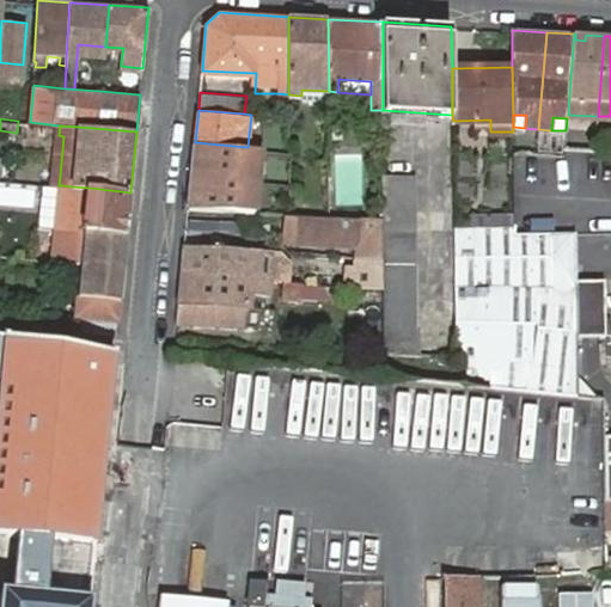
[(248,147),(195,142),(191,173),(257,178),(258,172),(245,170),(248,147)]
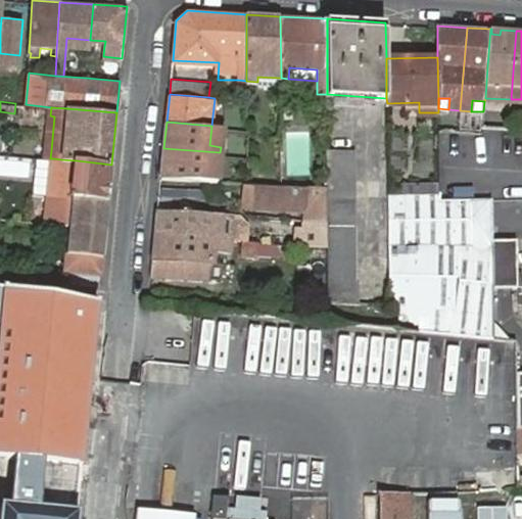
[(329,298),(359,299),(359,281),(356,281),(354,147),(328,147),(328,184),(328,188),(328,209),(328,219),(329,245),(329,291),(329,298)]
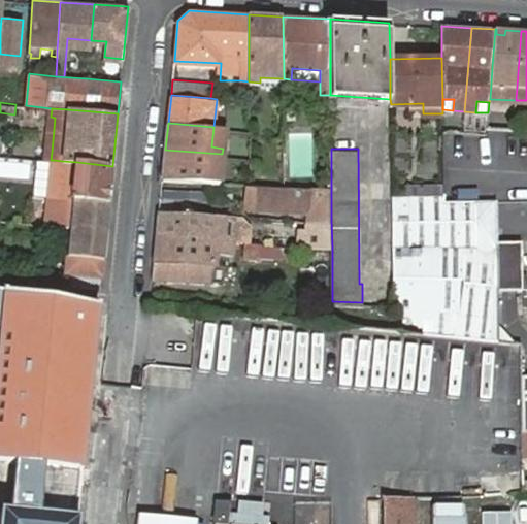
[(222,154),(165,150),(162,178),(208,179),(209,173),(202,172),(203,160),(209,160),(222,162),(222,154)]
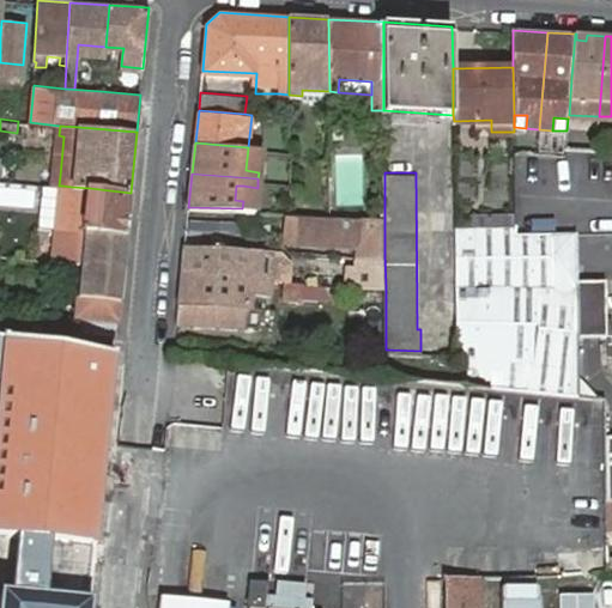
[(59,186),(60,176),(50,175),(49,184),(59,186)]
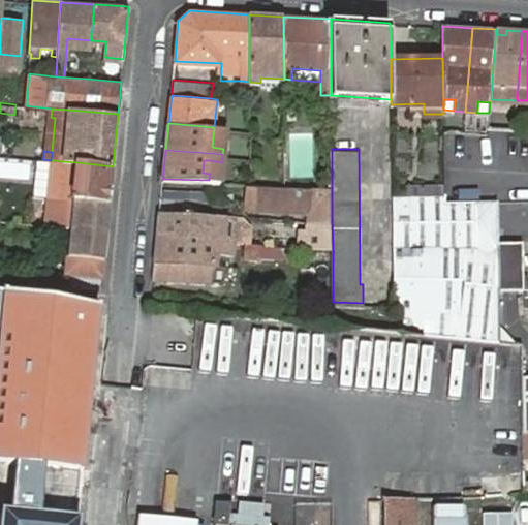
[(54,160),(50,196),(60,197),(73,199),(110,203),(113,166),(78,162),(62,161),(54,160)]
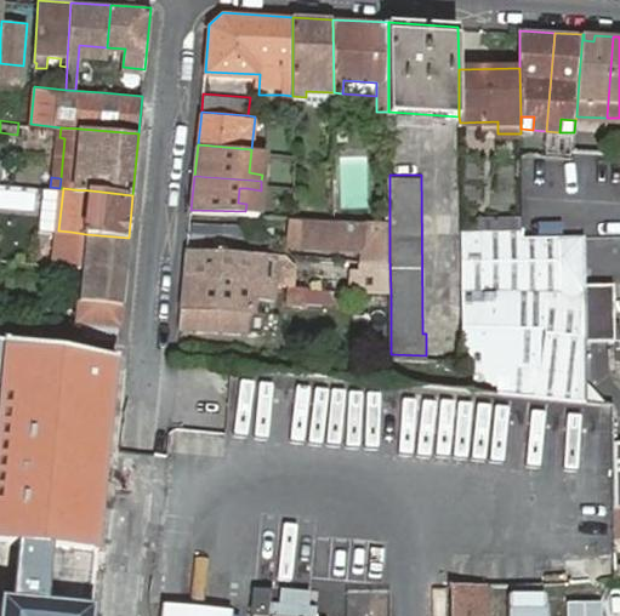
[(479,228),(522,228),(523,216),(479,216),(479,228)]
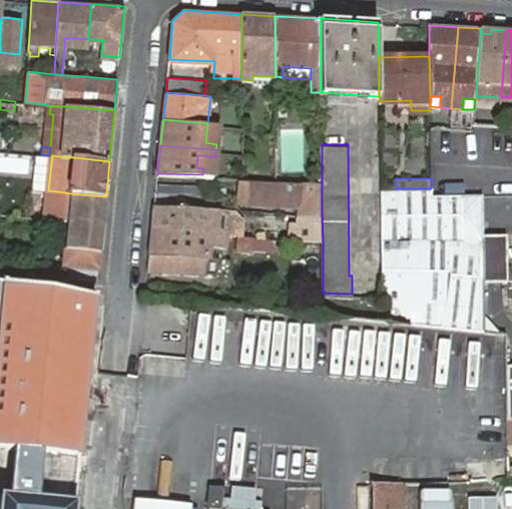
[(322,205),(322,184),(241,179),(240,199),(300,203),(300,213),(322,214),(322,205)]
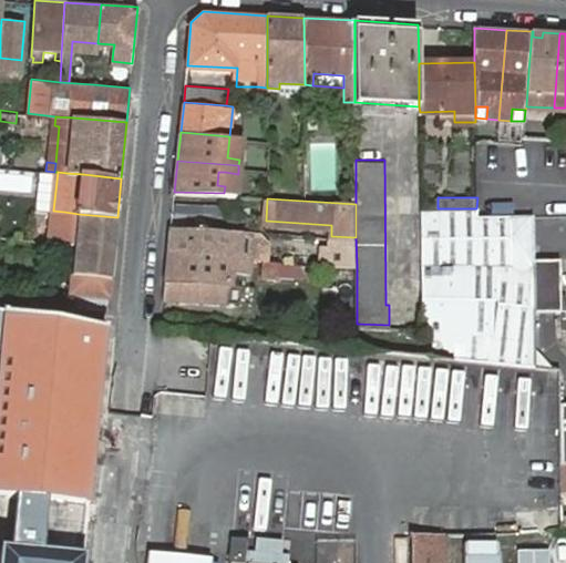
[(462,350),(462,357),(535,364),(554,366),(535,347),(534,311),(534,265),(497,265),(477,265),(477,215),(476,208),(438,208),(421,210),(423,327),(462,350)]
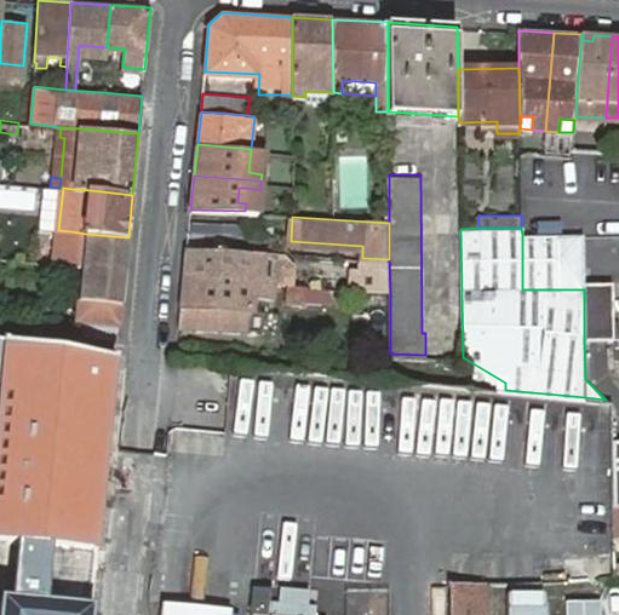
[(70,231),(68,263),(81,265),(82,265),(125,270),(129,237),(86,234),(70,231)]
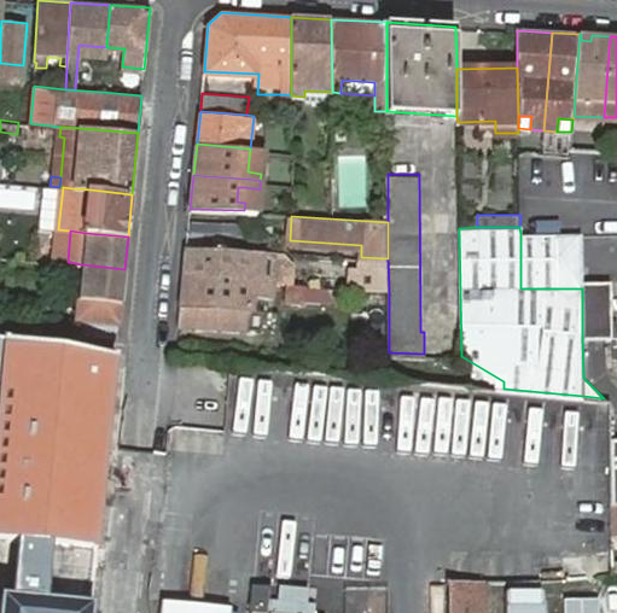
[(582,281),(581,234),(521,234),(521,289),(542,289),(582,289),(582,281)]
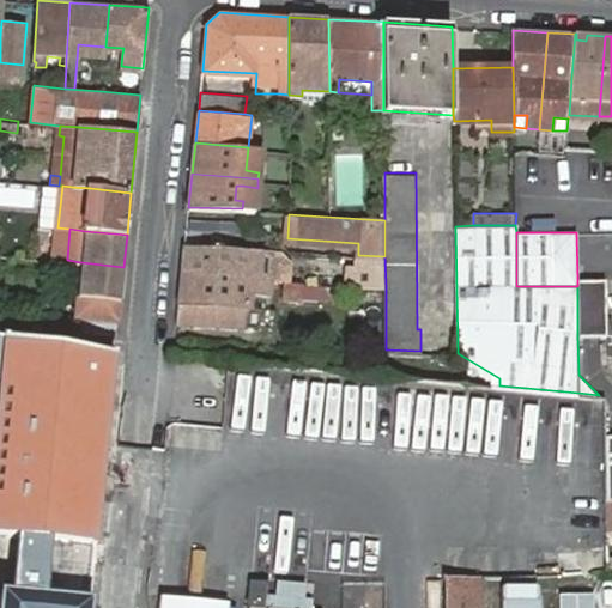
[(272,249),(185,243),(182,272),(271,278),(272,249)]
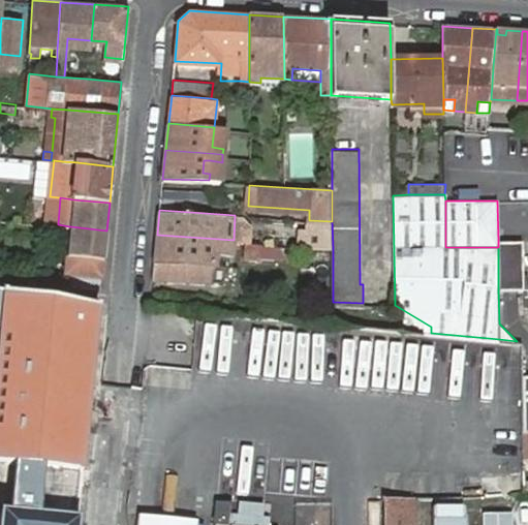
[(66,272),(65,283),(101,288),(102,276),(106,230),(70,226),(69,226),(66,272)]
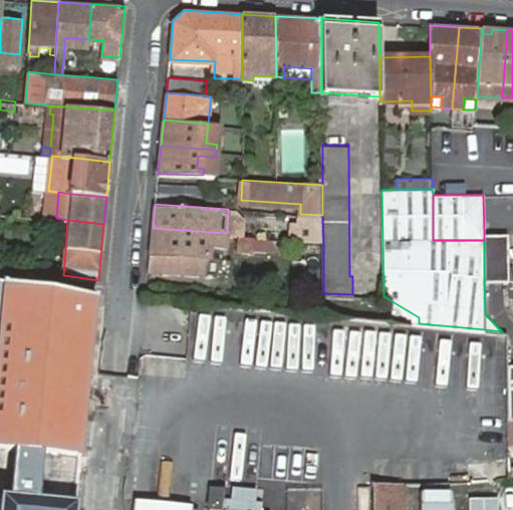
[(227,233),(153,228),(149,267),(213,271),(214,266),(209,266),(211,244),(226,245),(227,233)]
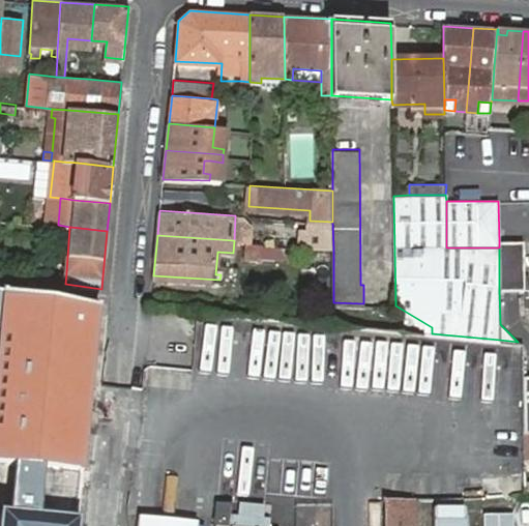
[(264,242),(247,241),(245,256),(263,257),(264,242)]
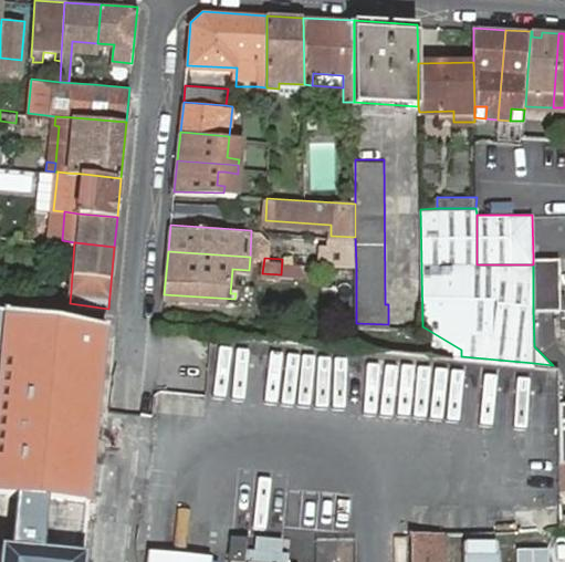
[(533,264),(533,311),(560,310),(560,258),(533,258),(533,264)]
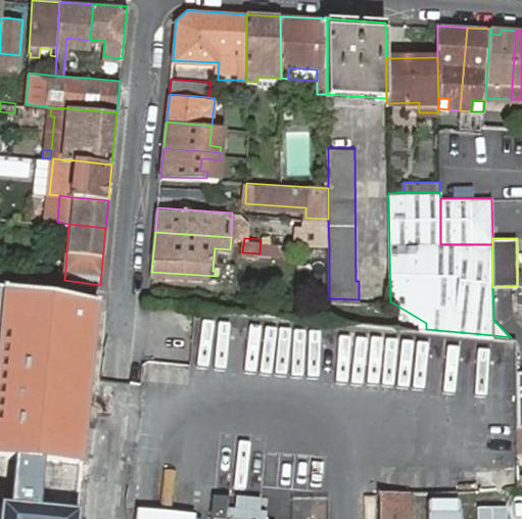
[(0,285),(0,452),(83,461),(92,375),(98,301),(0,285)]
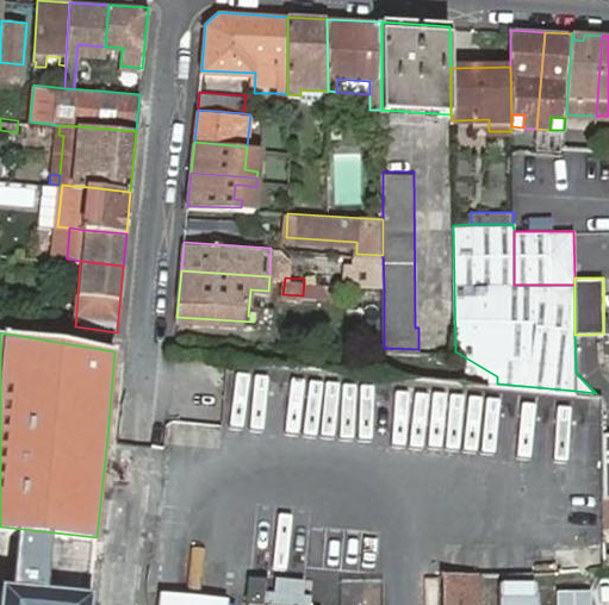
[(359,438),(410,440),(410,438),(426,440),(427,386),(360,385),(359,438)]
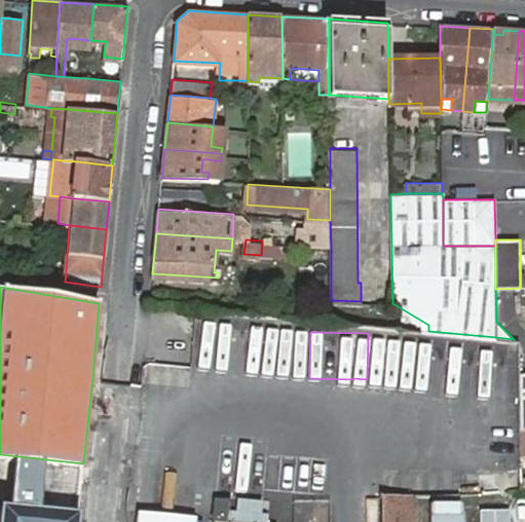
[(479,470),(481,491),(522,488),(522,476),(521,465),(479,470)]
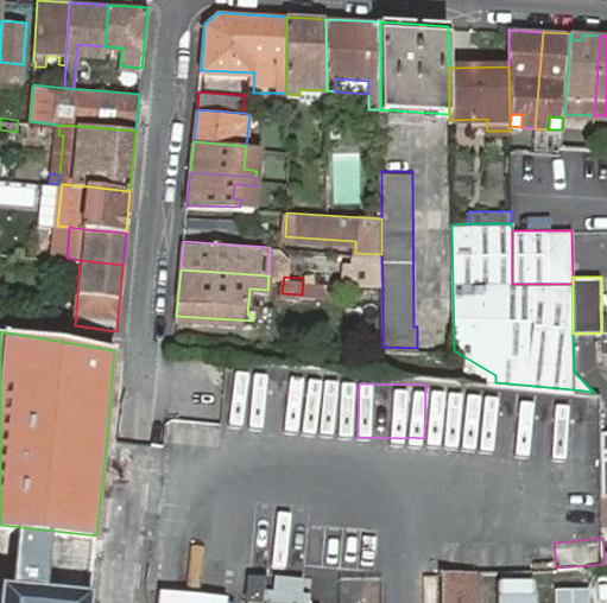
[(479,602),(480,570),(441,570),(441,602),(479,602)]
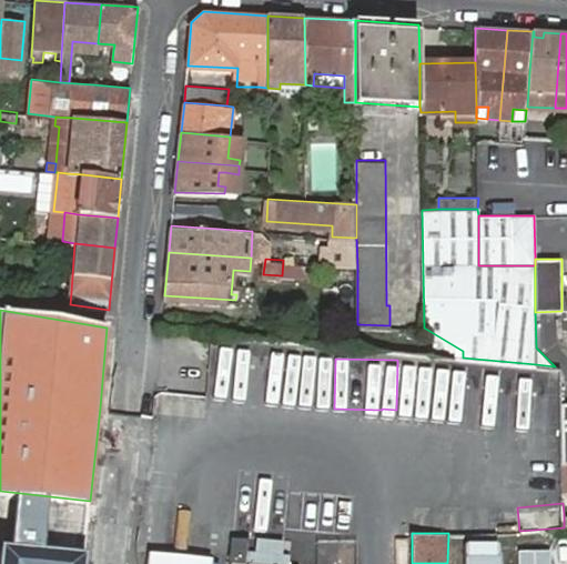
[(0,563),(83,563),(84,556),(1,549),(0,560),(0,563)]
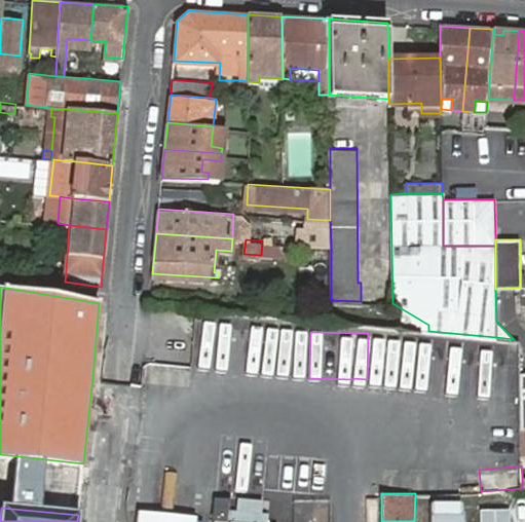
[(167,513),(139,511),(137,521),(228,521),(229,520),(213,518),(213,521),(203,521),(204,516),(167,513)]
